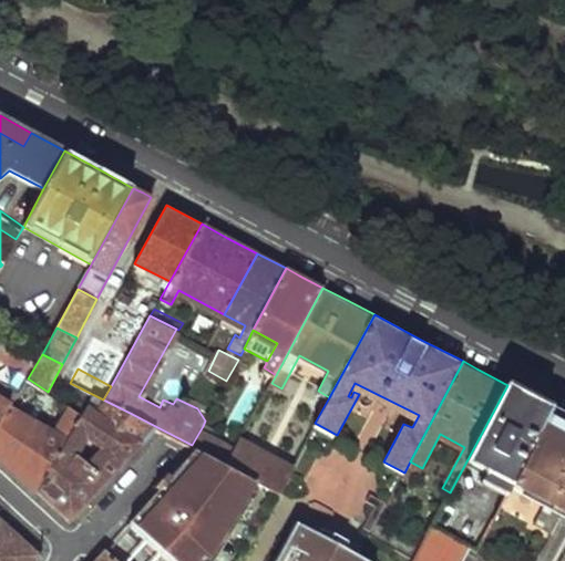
[(41,387),(28,378),(22,387),(29,392),(38,392),(41,387)]
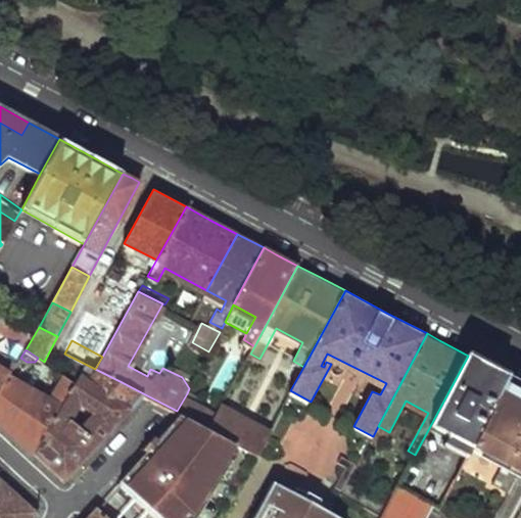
[(468,356),(430,426),(448,435),(445,442),(468,456),(472,446),(510,378),(483,364),(468,356)]
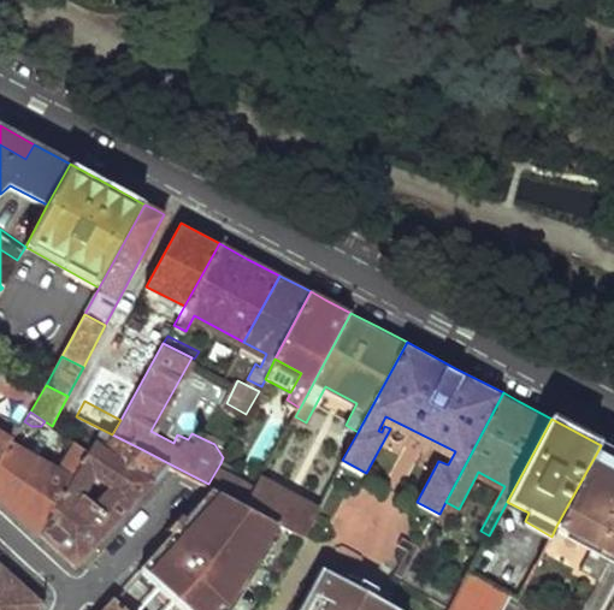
[(88,422),(84,430),(99,437),(102,430),(88,422)]
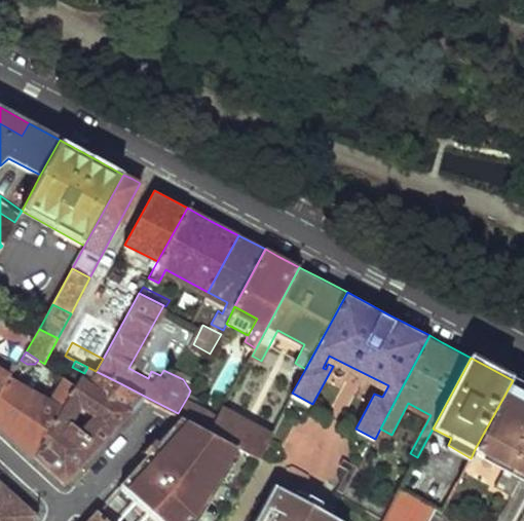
[(77,384),(35,454),(52,470),(66,483),(144,396),(120,383),(96,371),(87,367),(84,373),(77,384)]
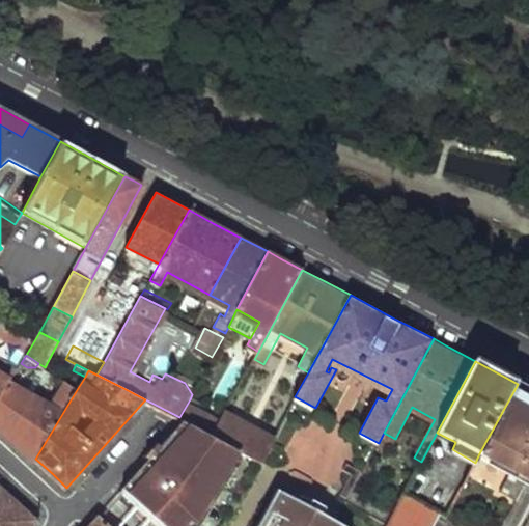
[(0,371),(0,395),(11,379),(0,371)]
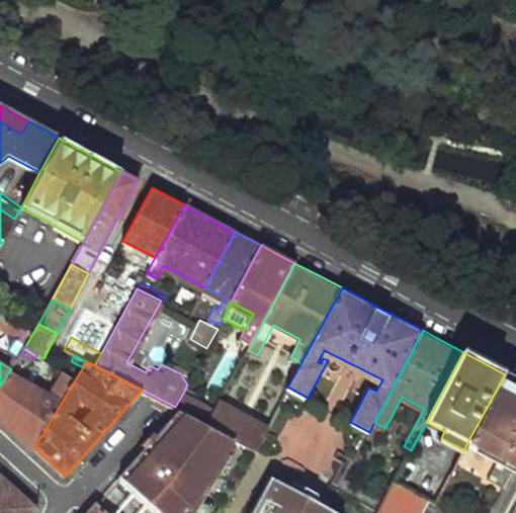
[(11,369),(0,386),(0,416),(16,431),(34,447),(76,378),(67,372),(55,394),(11,369)]
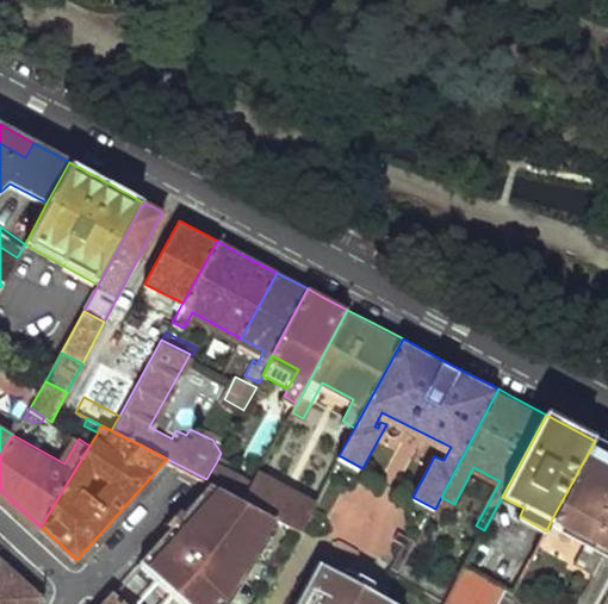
[(607,447),(595,441),(551,521),(588,540),(576,561),(595,572),(607,550),(607,447)]
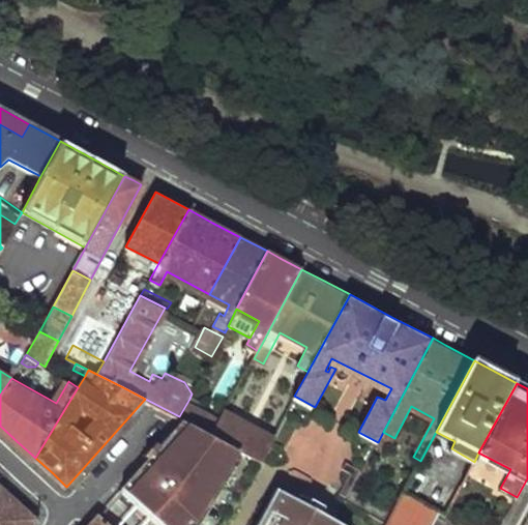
[(194,389),(192,394),(189,399),(200,399),(194,389)]
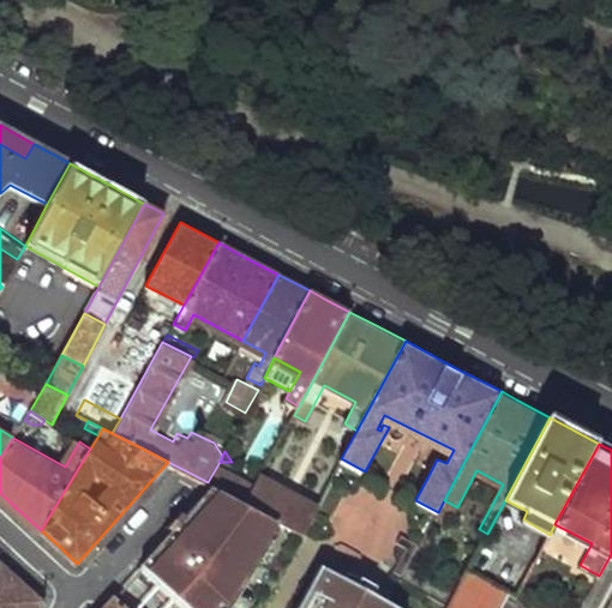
[(229,467),(220,462),(208,482),(213,485),(247,503),(258,481),(229,467)]
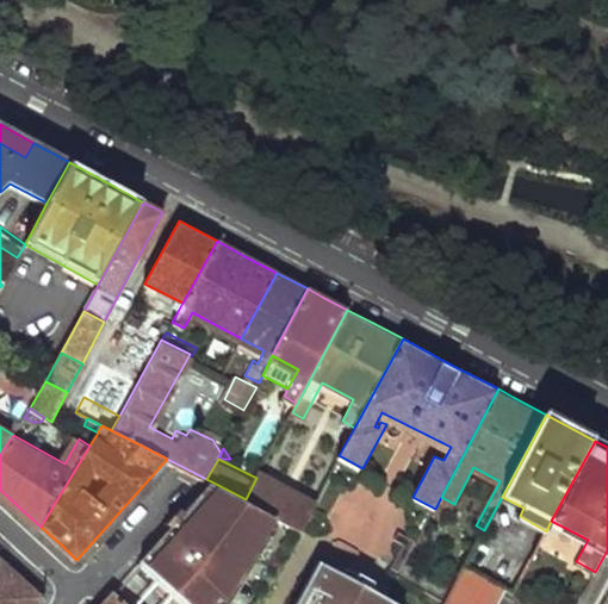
[(315,499),(261,471),(260,473),(256,478),(246,499),(273,514),(299,527),(315,499)]
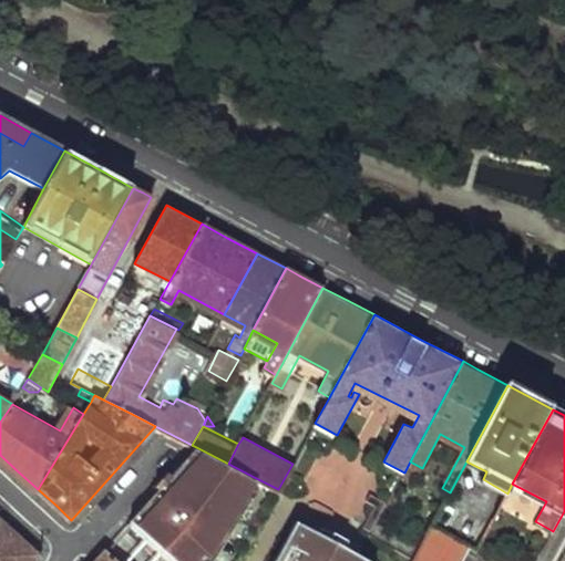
[(228,464),(196,447),(156,490),(149,499),(166,515),(147,534),(175,560),(205,560),(223,532),(254,477),(228,464)]
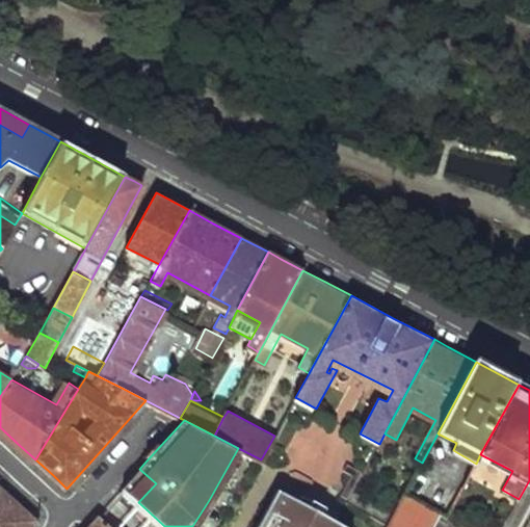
[(292,459),(340,474),(349,444),(343,442),(339,454),(318,448),(324,426),(305,421),(292,459)]
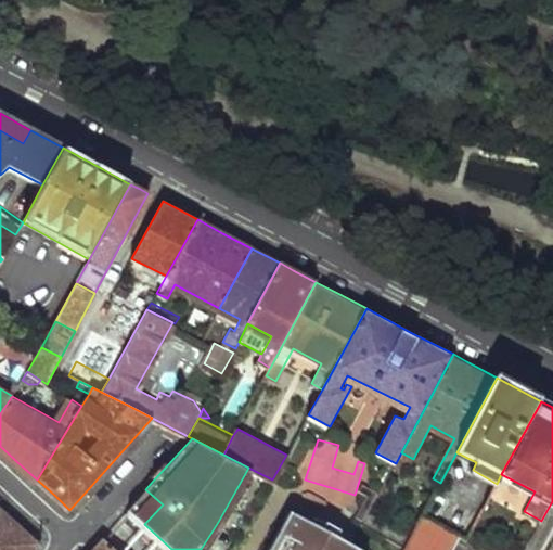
[(272,480),(248,468),(218,522),(242,535),(272,480)]
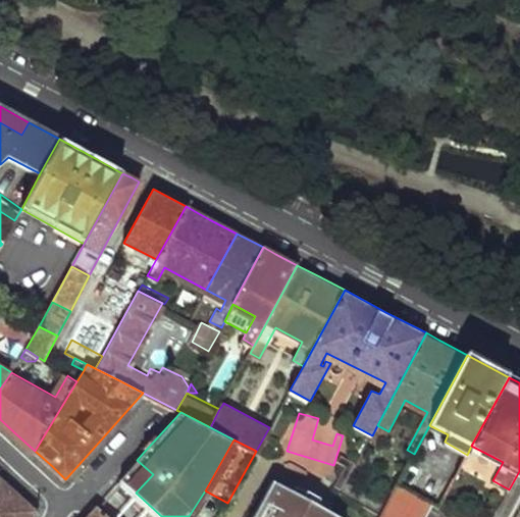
[(153,474),(137,460),(119,478),(136,493),(153,474)]
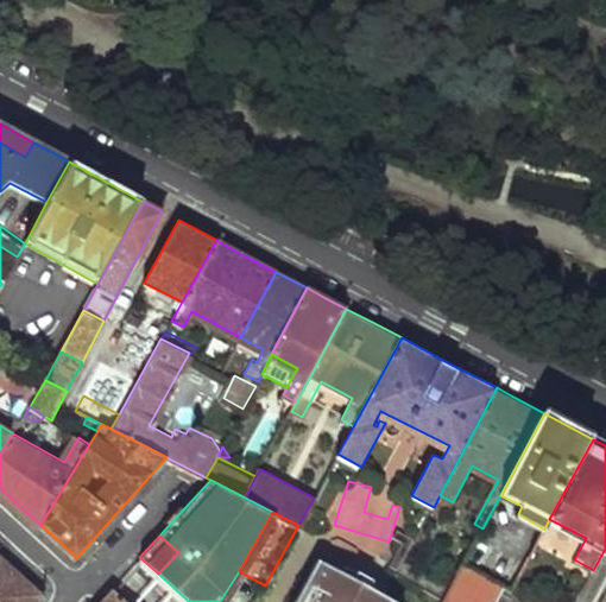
[(0,601),(40,601),(45,596),(45,589),(1,551),(0,549),(0,601)]
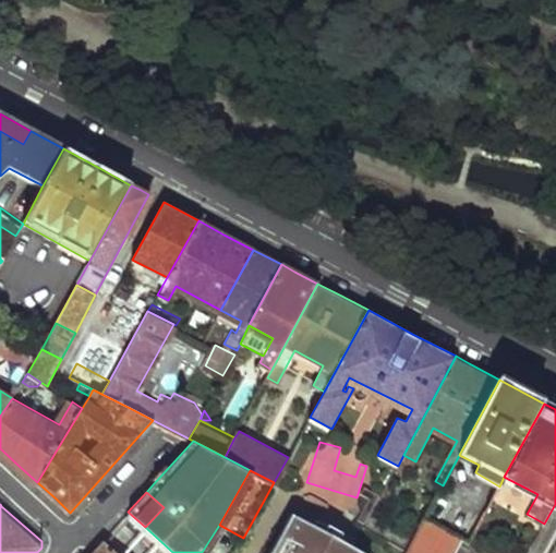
[(365,552),(351,544),(316,525),(295,513),(273,552),(365,552)]
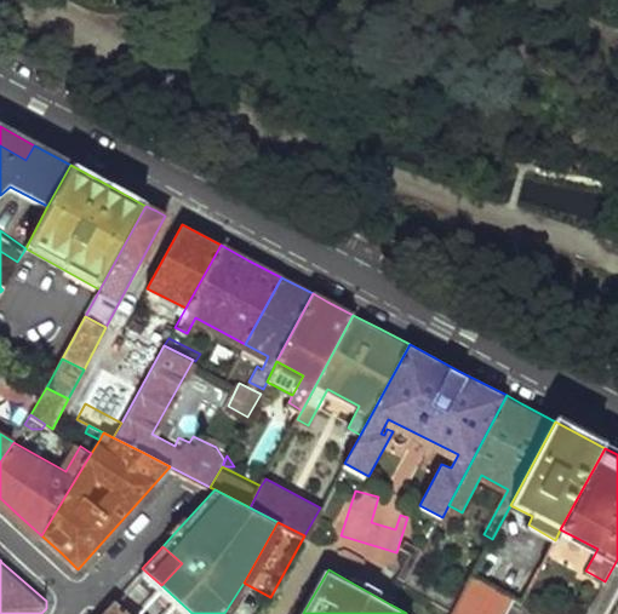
[(462,598),(413,572),(408,584),(455,612),(462,598)]
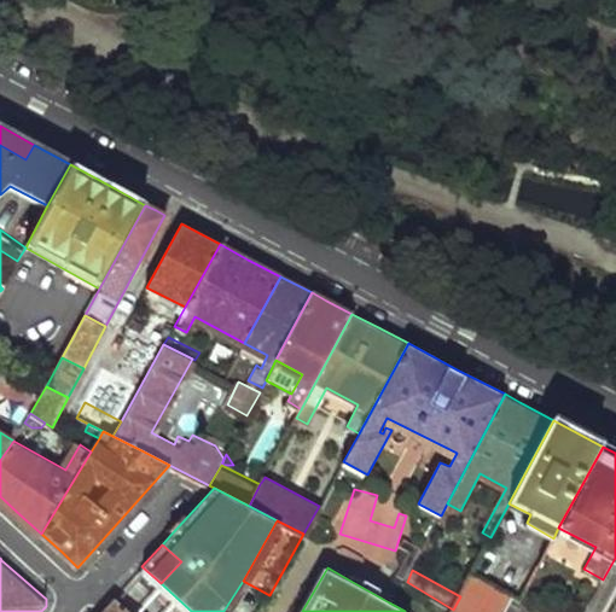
[(460,596),(453,610),(452,611),(501,611),(512,593),(474,571),(460,596)]
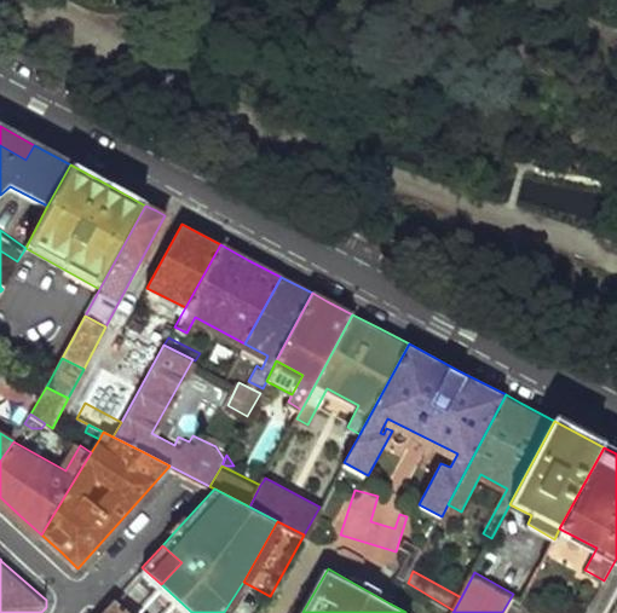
[(393,595),(356,573),(351,582),(390,603),(393,595)]
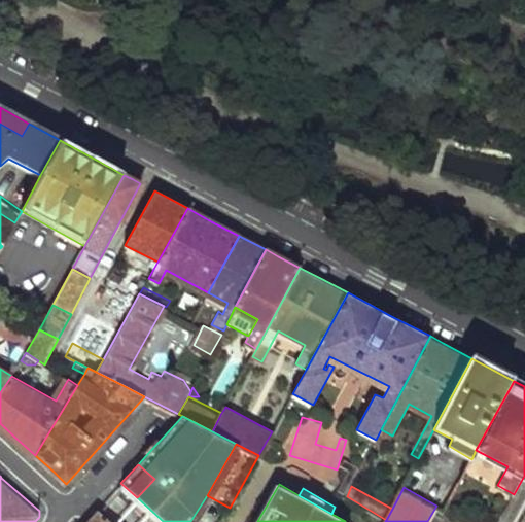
[(89,519),(85,521),(110,521),(98,510),(89,519)]
